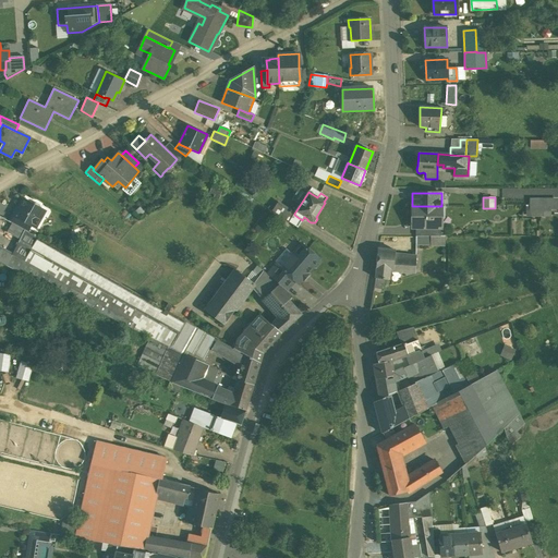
[(34,204),(24,198),(13,217),(32,227),(35,229),(41,217),(37,215),(40,208),(40,205),(36,203),(34,204)]
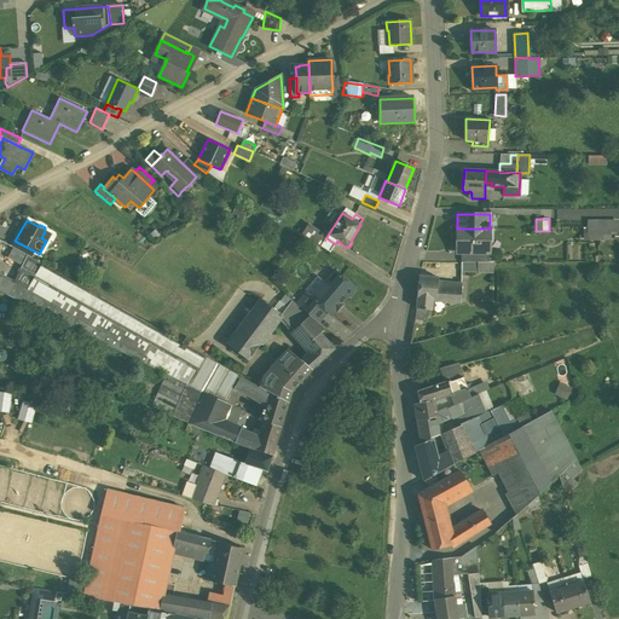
[(618,235),(618,232),(618,221),(588,221),(588,230),(584,230),(584,241),(612,241),(612,233),(618,235)]
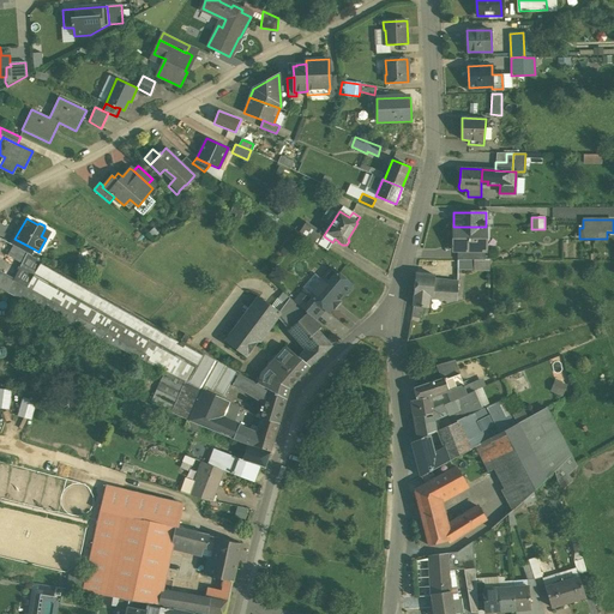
[(324,235),(306,223),(302,227),(300,233),(327,251),(332,242),(324,236),(324,235)]
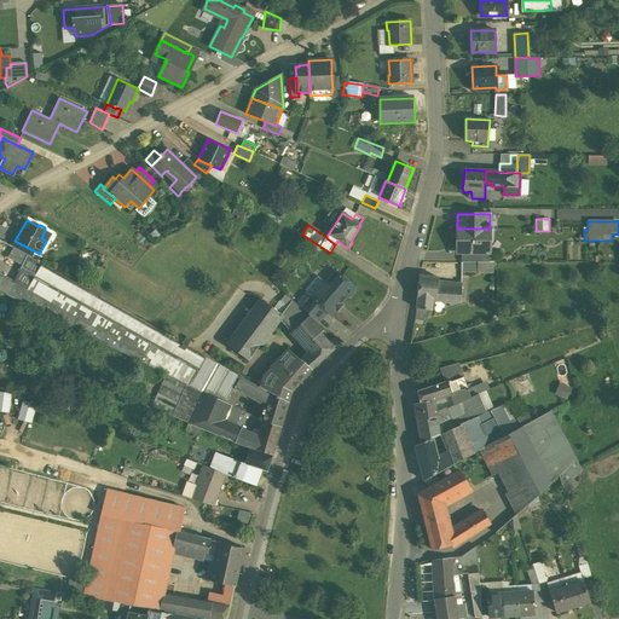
[(490,229),(457,229),(457,253),(461,253),(485,253),(485,250),(490,252),(490,229)]
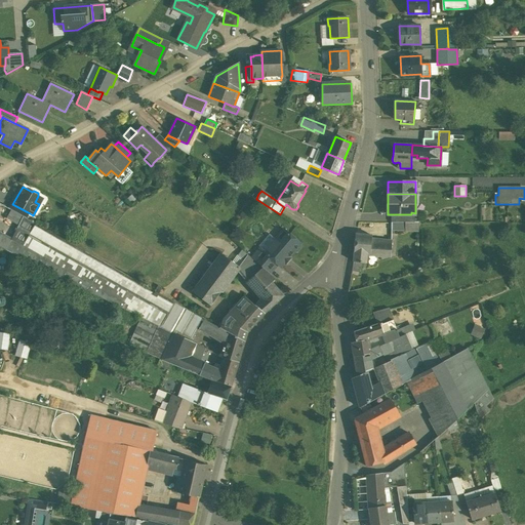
[(30,213),(12,204),(9,209),(11,210),(27,218),(30,213)]
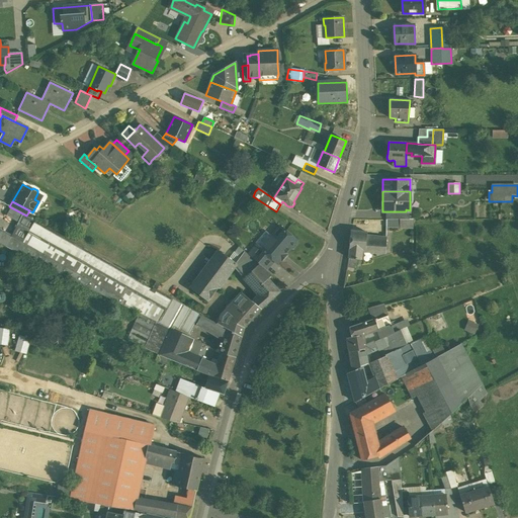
[(26,216),(11,207),(7,214),(18,222),(11,236),(0,230),(0,244),(103,295),(118,304),(171,329),(171,325),(160,320),(172,297),(26,216)]
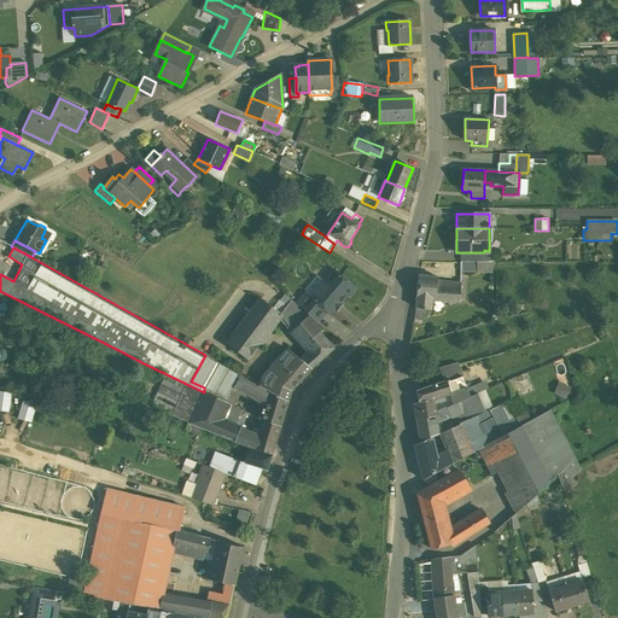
[(484,252),(460,252),(460,262),(476,262),(489,262),(489,251),(484,250),(484,252)]
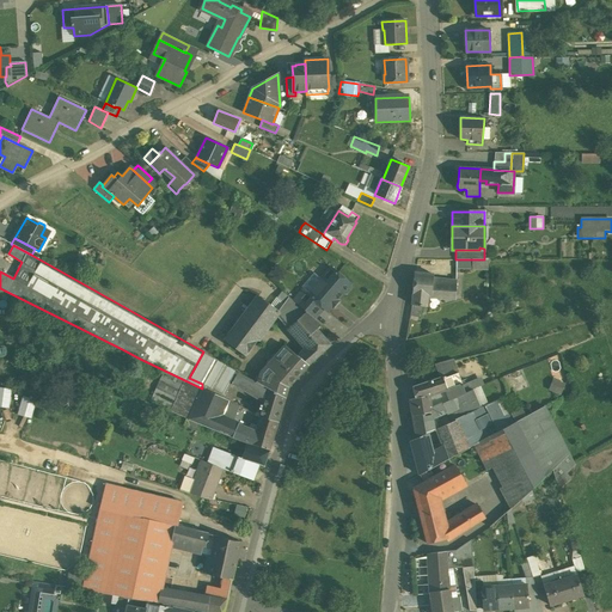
[(471,259),(456,259),(456,269),(471,269),(471,259)]
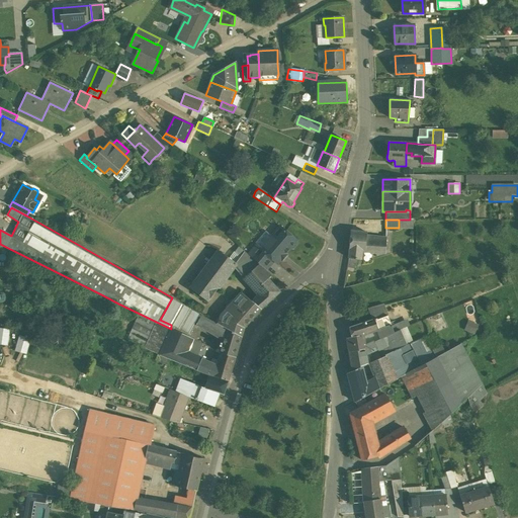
[(410,220),(399,220),(399,228),(413,228),(413,220),(410,220)]
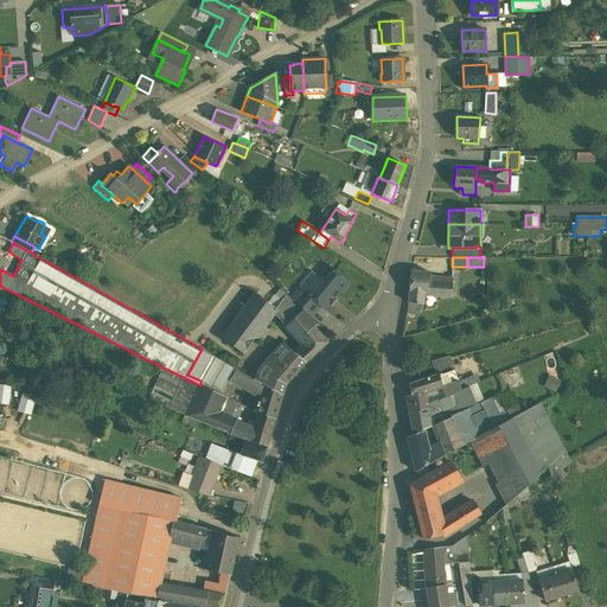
[(306,291),(306,292),(311,295),(321,305),(325,310),(340,292),(344,291),(347,286),(347,282),(328,266),(318,276),(306,291)]
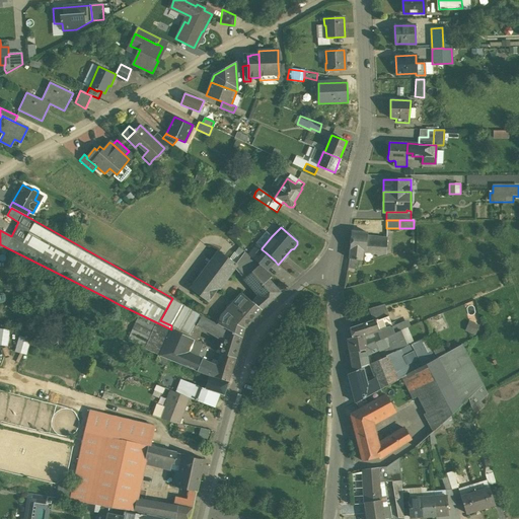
[(266,231),(255,243),(257,244),(262,248),(272,236),(266,231)]
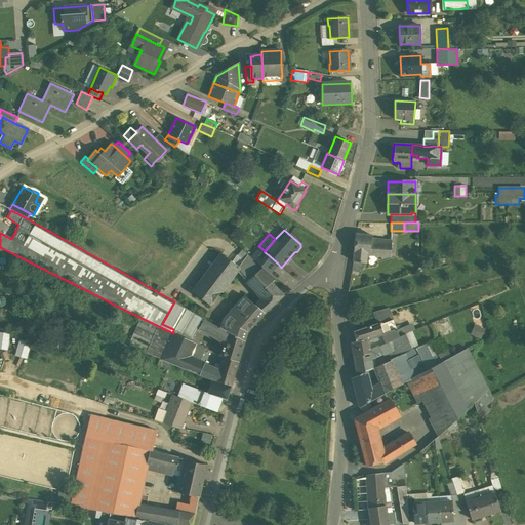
[(372,236),(356,234),(353,261),(366,264),(367,253),(391,255),(392,241),(371,239),(372,236)]
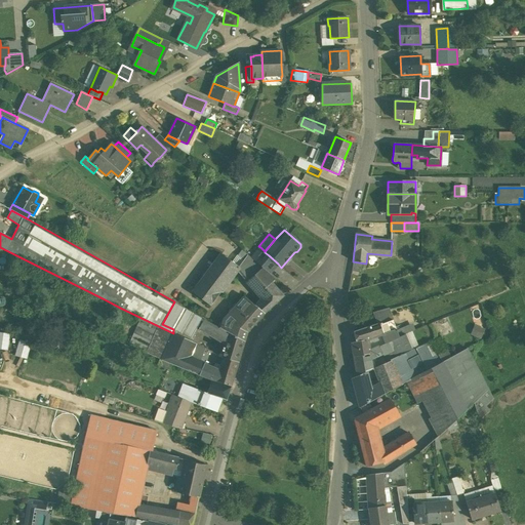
[(265,251),(260,247),(251,258),(257,264),(260,266),(269,255),(265,252),(265,251)]
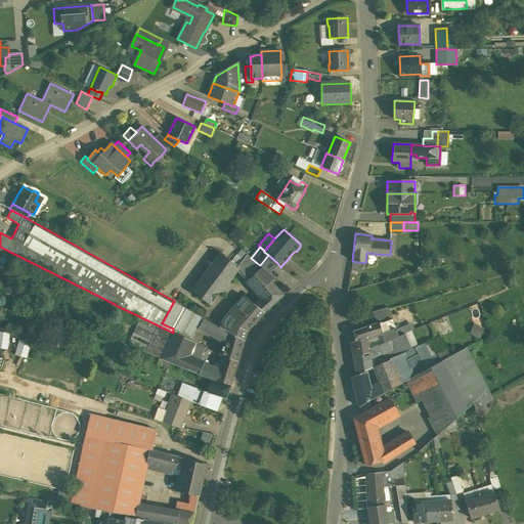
[(242,250),(232,261),(239,266),(248,255),(242,250)]
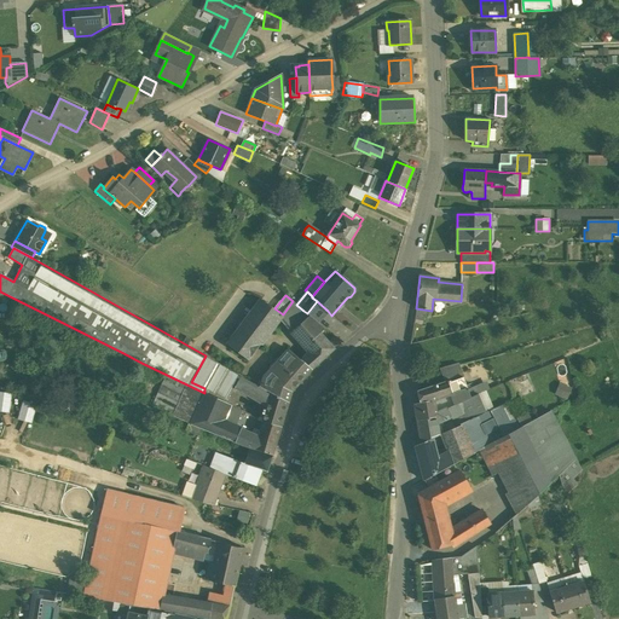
[(261,300),(227,345),(249,360),(281,318),(283,316),(283,314),(275,308),(261,300)]
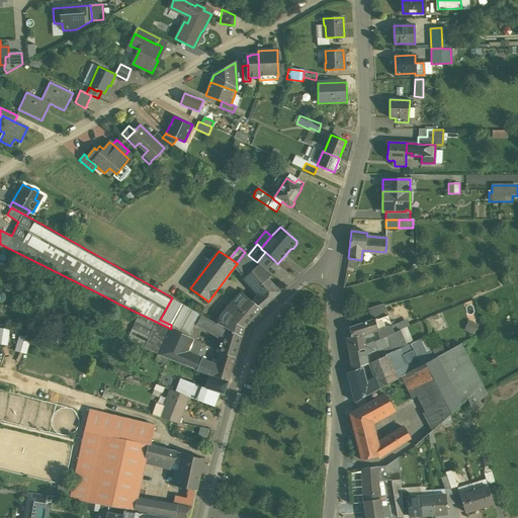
[(248,255),(245,252),(237,263),(237,264),(235,266),(240,272),(254,260),(248,255)]
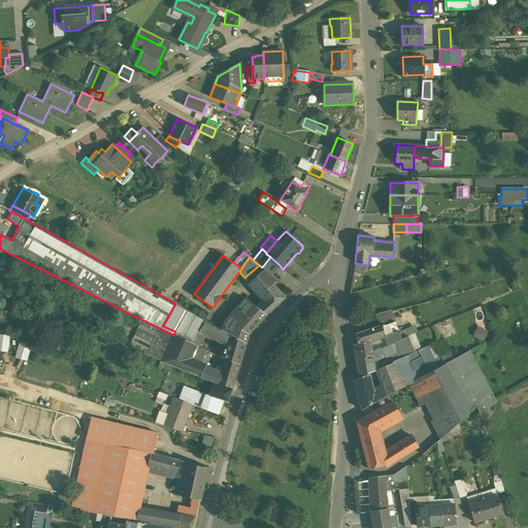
[(270,257),(262,267),(264,269),(271,275),(279,265),(270,257)]
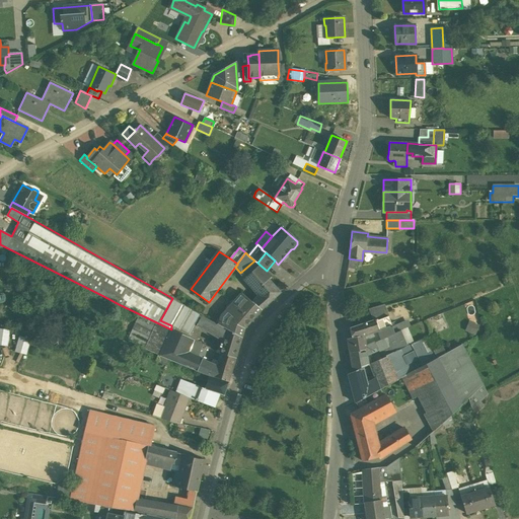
[(254,261),(240,273),(244,278),(260,265),(257,263),(254,261)]
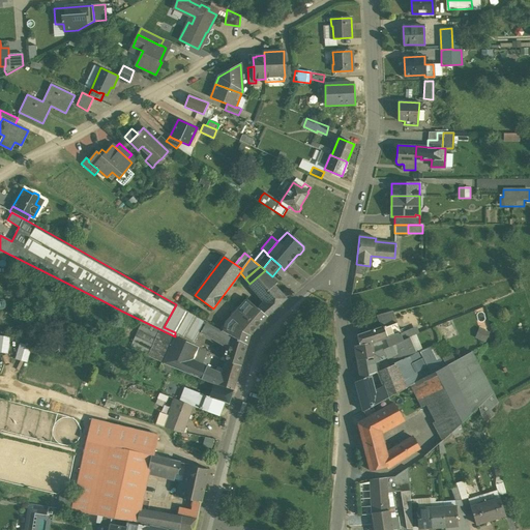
[(265,270),(249,284),(266,302),(273,311),(286,299),(274,286),(278,282),(272,276),(265,270)]
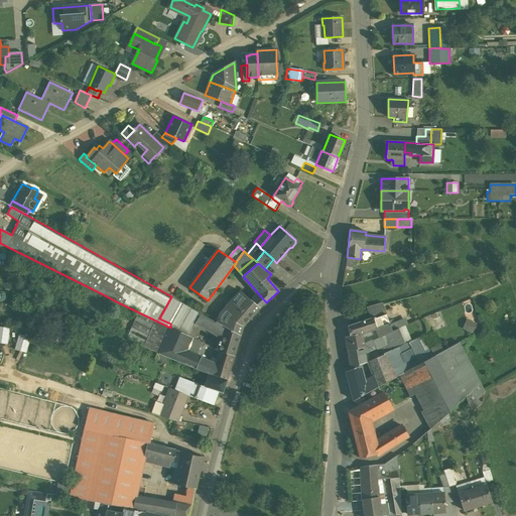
[(103,294),(82,283),(79,289),(100,300),(103,294)]
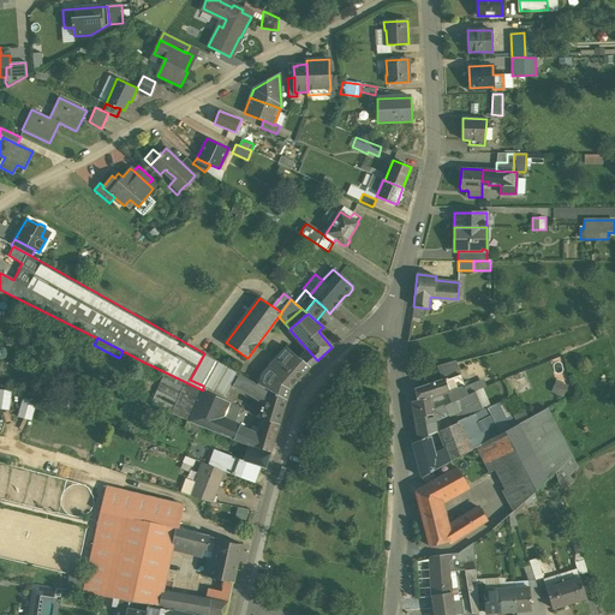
[(298,357),(288,348),(285,348),(276,358),(279,360),(272,369),(269,366),(263,371),(257,383),(286,400),(290,390),(288,390),(291,387),(292,387),(310,368),(310,366),(302,359),(298,357)]
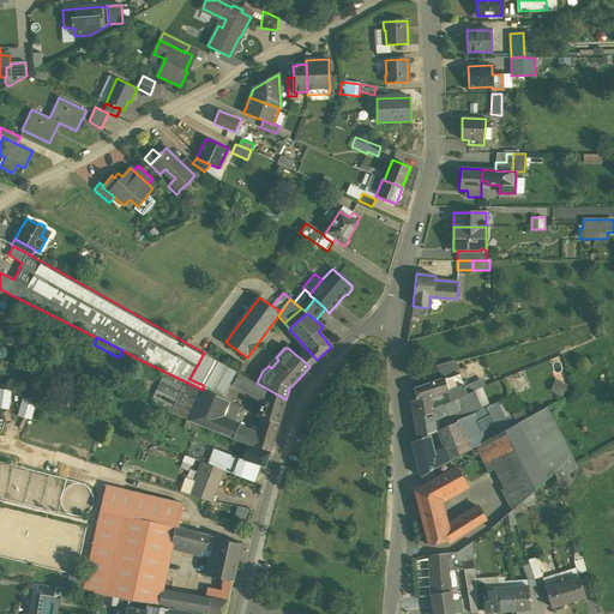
[(140,360),(122,350),(119,357),(137,367),(140,360)]
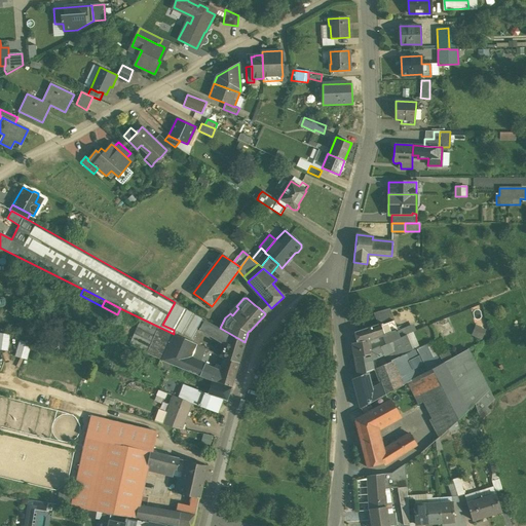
[(264,300),(258,307),(265,313),(271,308),(264,300)]
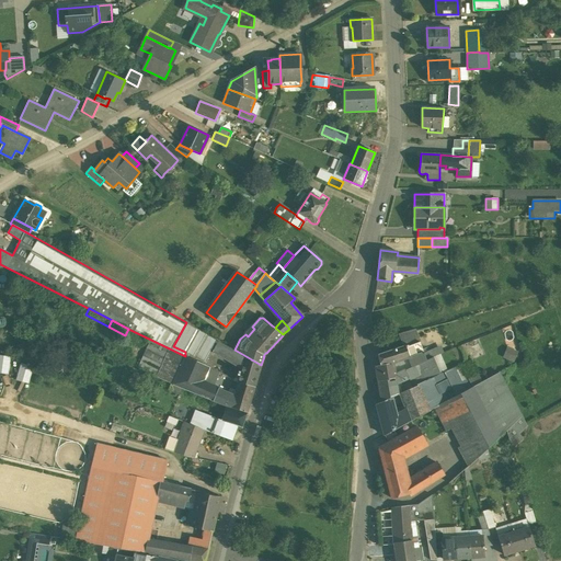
[(218,341),(186,322),(173,346),(185,352),(206,363),(213,351),(218,341)]
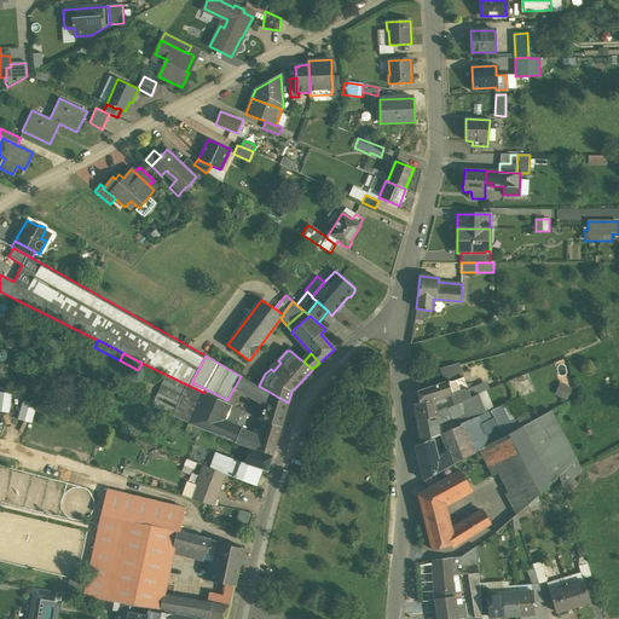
[(458,364),(439,369),(445,381),(447,381),(449,383),(463,377),(458,364)]
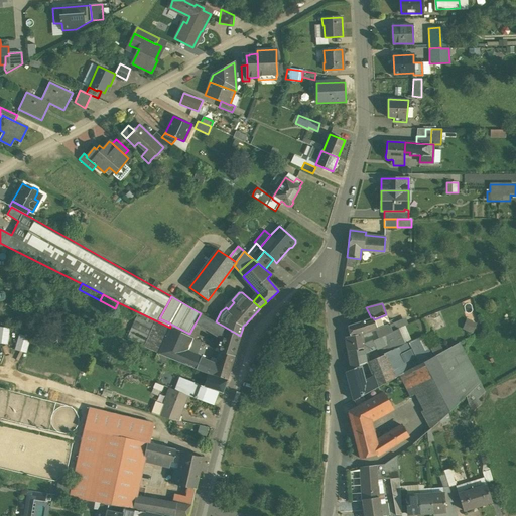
[(139,313),(128,339),(159,353),(170,328),(139,313)]
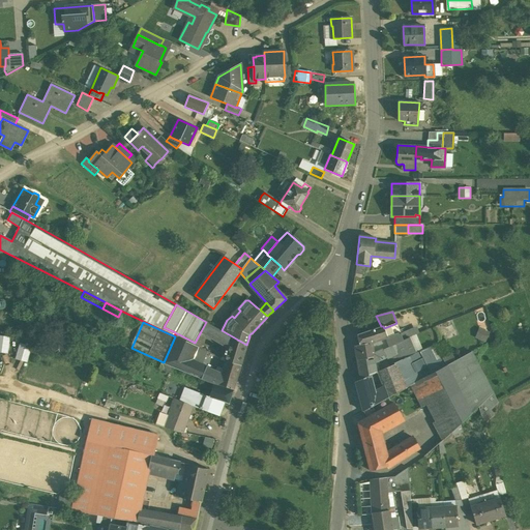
[(206,322),(201,331),(228,347),(227,350),(226,349),(223,359),(226,361),(240,365),(246,345),(222,330),(206,322)]
